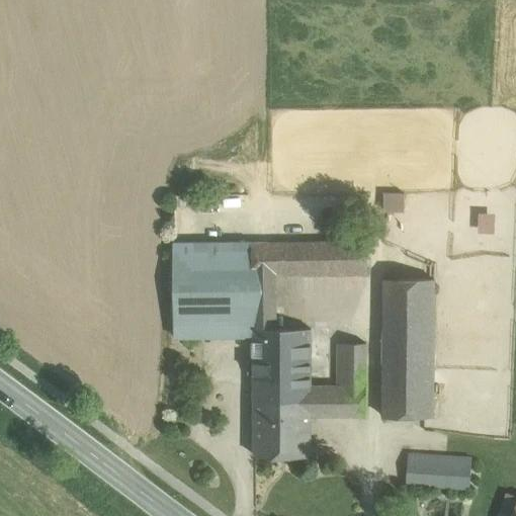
[(380,211),(402,211),(402,193),(381,192),(380,211)]
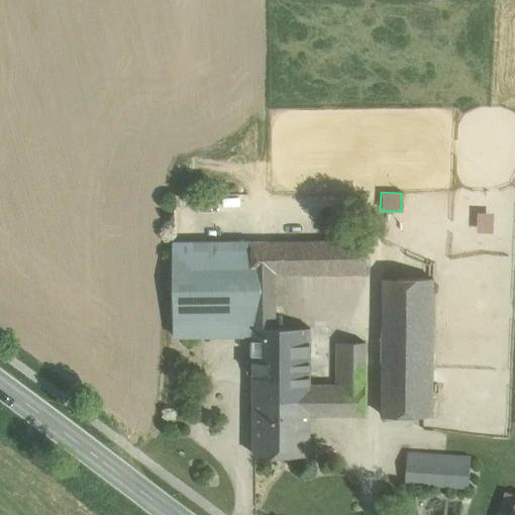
[(474,212),(474,232),(490,232),(491,212),(474,212)]
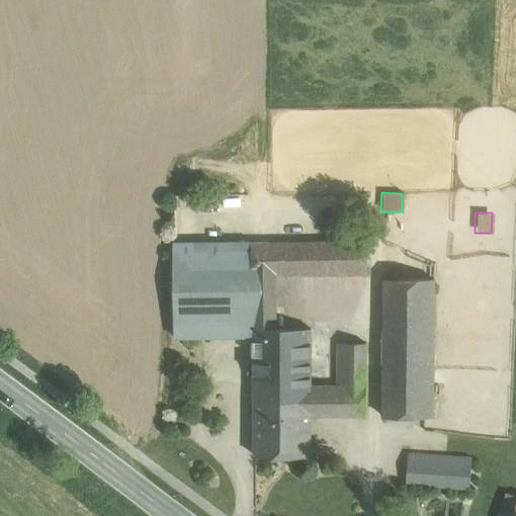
[(346,243),(270,244),(271,276),(365,276),(364,243),(346,243)]
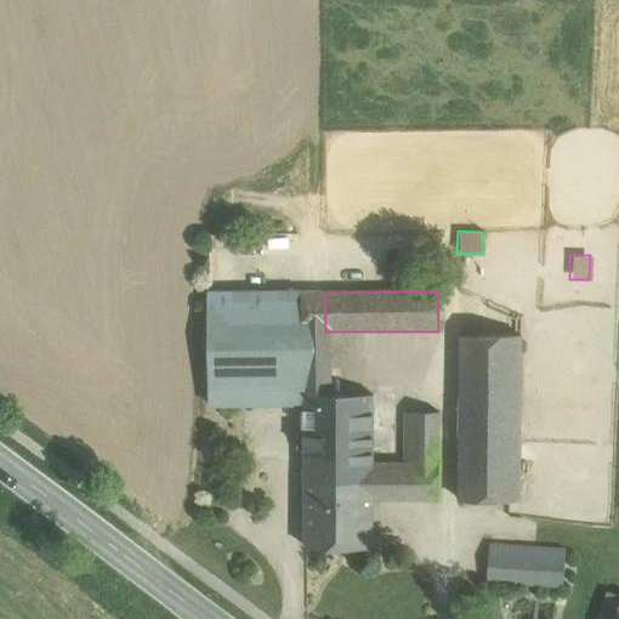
[(324,293),(301,294),(301,405),(302,484),(370,484),(370,501),(437,501),(437,414),(403,414),(403,465),(372,465),(372,397),(329,396),(329,348),(324,348),(325,331),(324,293)]
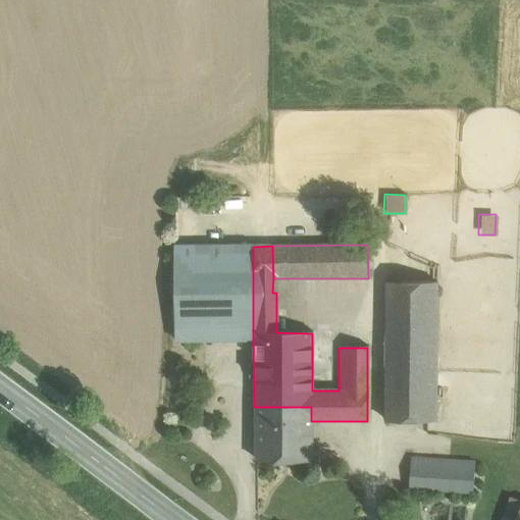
[(253,341),(253,247),(173,248),(174,342),(253,341)]
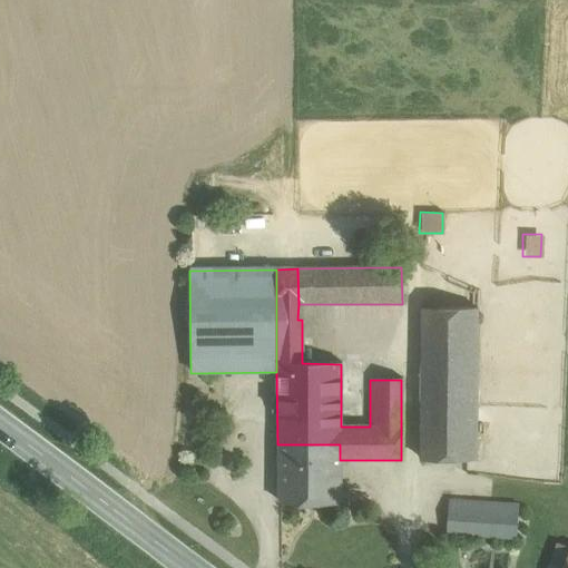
[(477,310),(420,310),(419,460),(476,460),(477,310)]
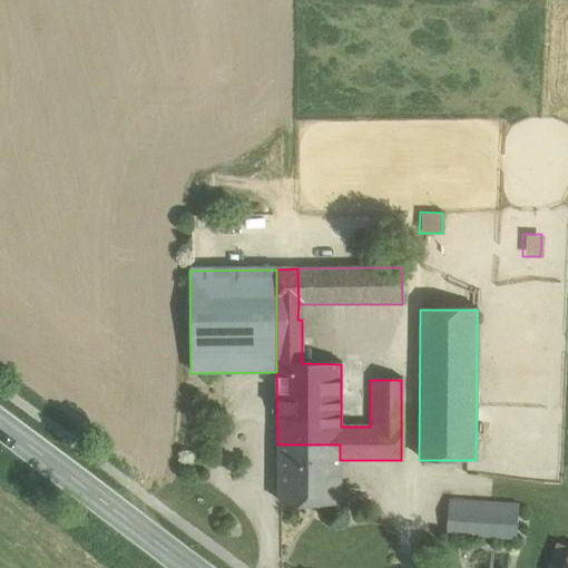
[(340,444),(277,444),(278,503),(340,505),(340,460),(340,444)]
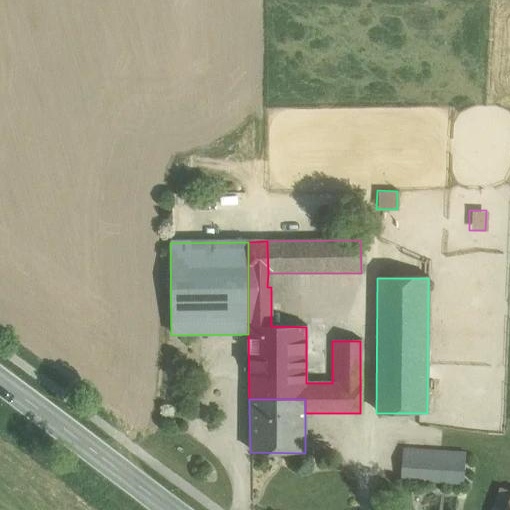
[(464,454),(431,452),(402,450),(400,480),(462,484),(464,454)]
